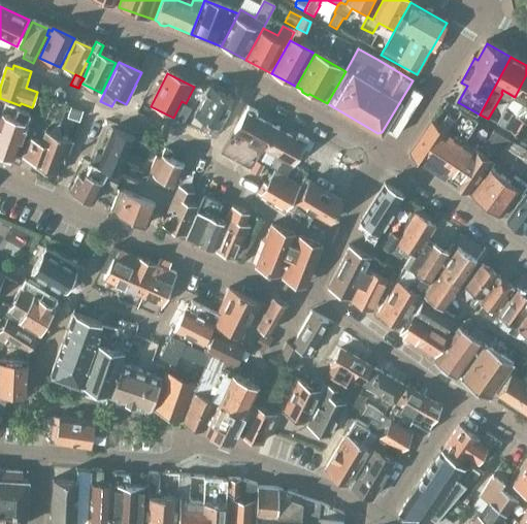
[(526,74),(515,97),(526,103),(518,118),(519,119),(511,132),(518,136),(526,119),(526,74)]
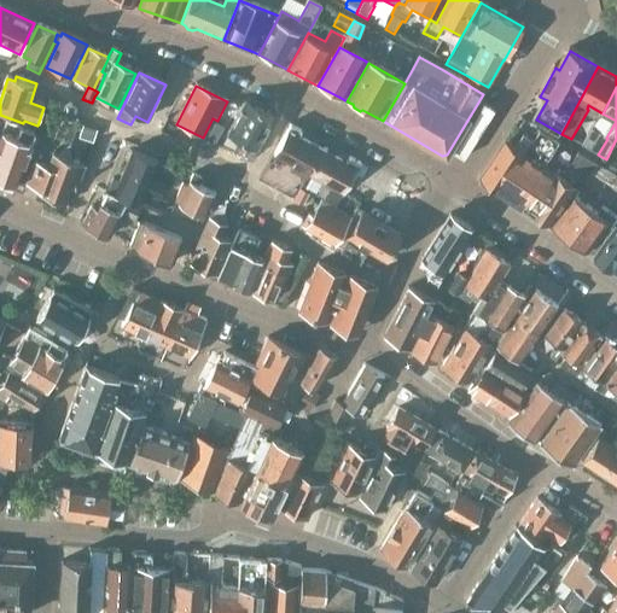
[(273,120),(244,104),(228,136),(240,142),(234,153),(251,162),(273,120)]
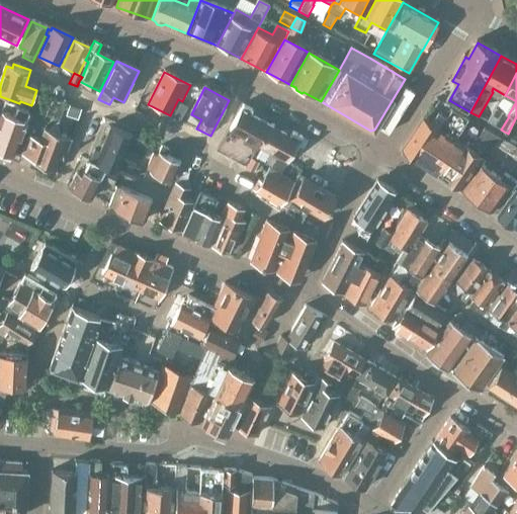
[(259,148),(270,127),(250,116),(253,111),(243,106),(230,132),(246,141),(244,145),(254,150),(256,147),(259,148)]
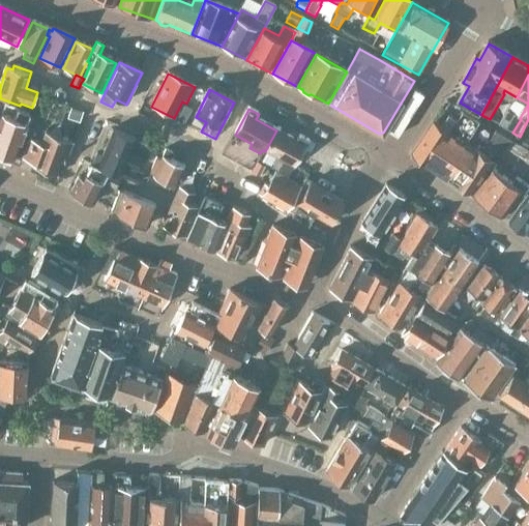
[(182,111),(177,122),(184,126),(189,115),(182,111)]
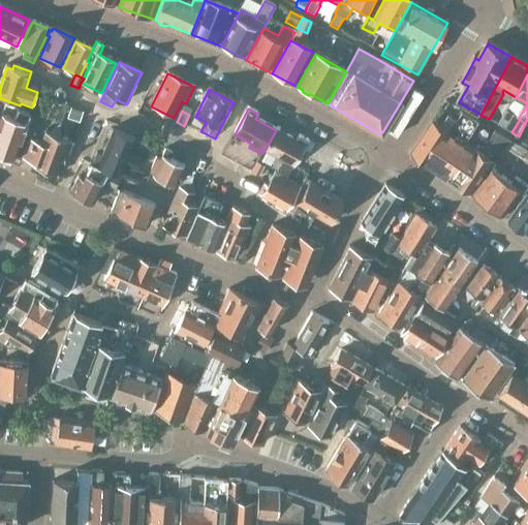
[(3,118),(0,125),(0,156),(14,161),(19,148),(19,147),(30,116),(18,112),(14,122),(3,118)]
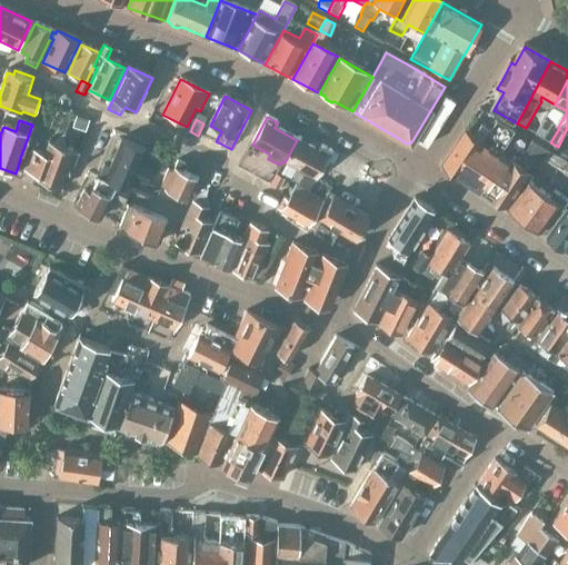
[(500,155),(501,156),(515,131),(499,121),(492,131),(484,125),(475,138),(467,132),(445,166),(482,191),(496,170),(492,168),(500,155)]
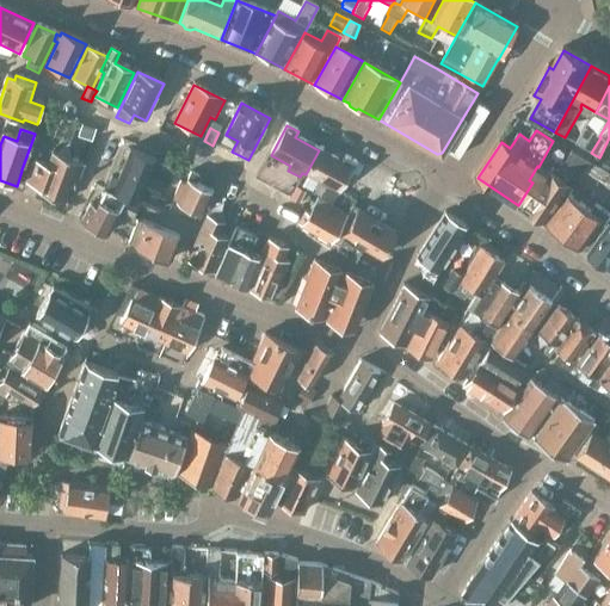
[(585,131),(578,144),(585,149),(592,136),(585,131)]
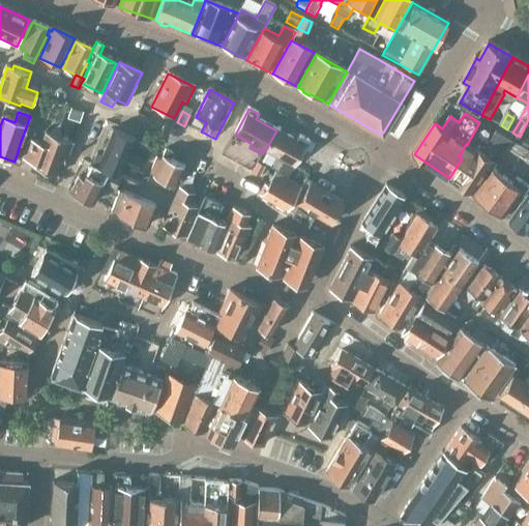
[(528,119),(520,137),(527,141),(528,138),(528,119)]
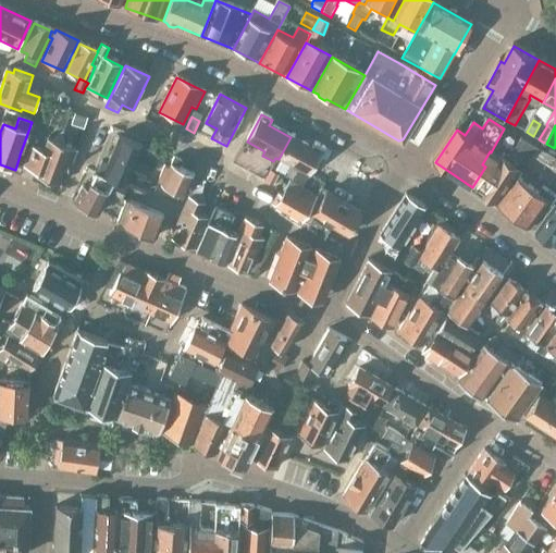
[(291,137),(279,159),(299,171),(309,176),(324,150),(325,149),(316,144),(312,149),(291,137)]
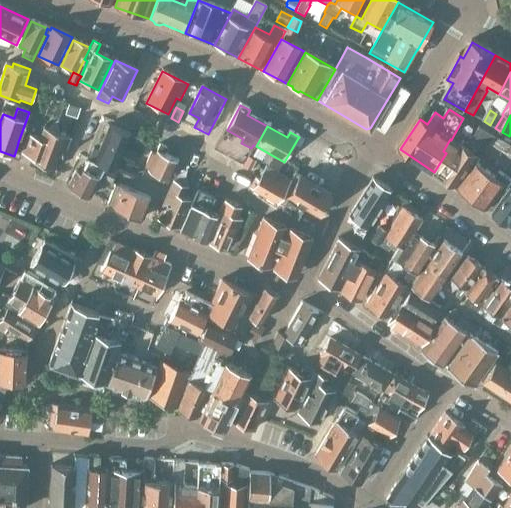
[(94,150),(90,160),(116,172),(118,173),(122,163),(131,167),(131,166),(136,153),(126,149),(131,136),(109,127),(99,152),(94,150)]
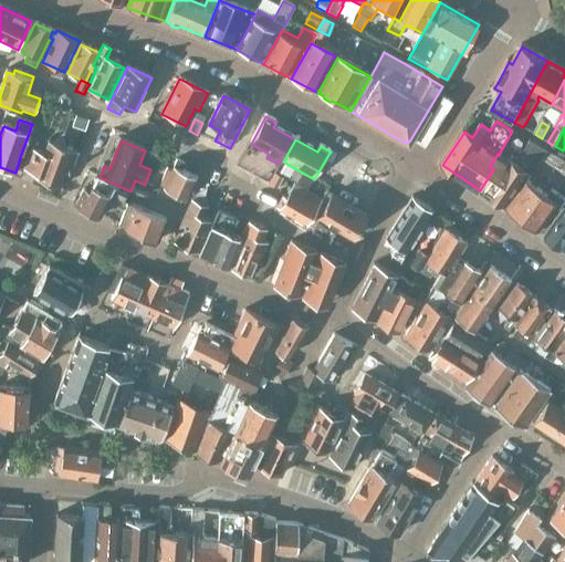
[(73,169),(79,154),(74,153),(74,152),(50,143),(44,155),(32,151),(28,162),(24,172),(37,176),(35,180),(61,189),(65,176),(70,178),(73,169)]
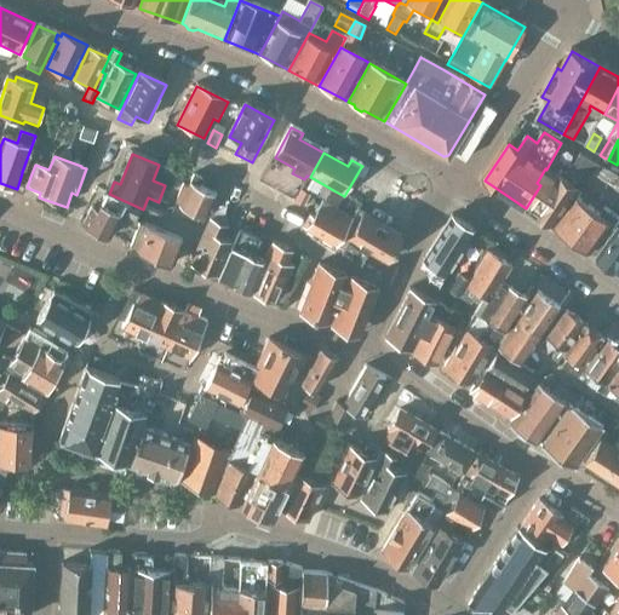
[(580,156),(572,170),(583,176),(573,188),(582,193),(583,194),(601,167),(580,156)]
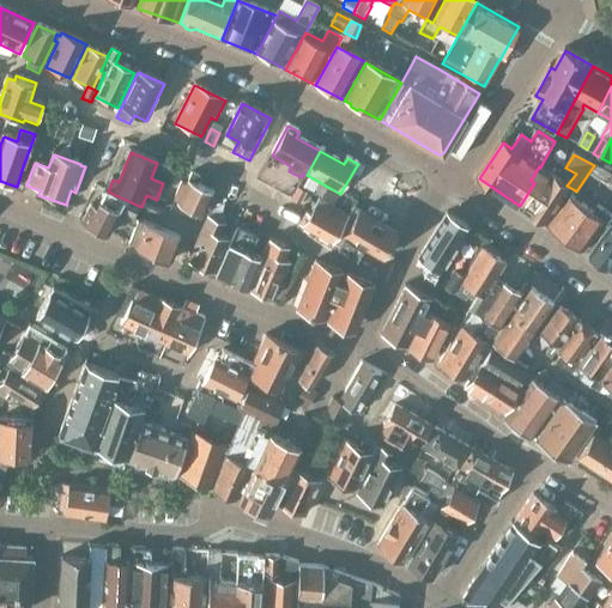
[(567,186),(540,168),(539,166),(531,181),(534,183),(520,206),(550,226),(571,198),(576,192),(575,192),(567,186)]
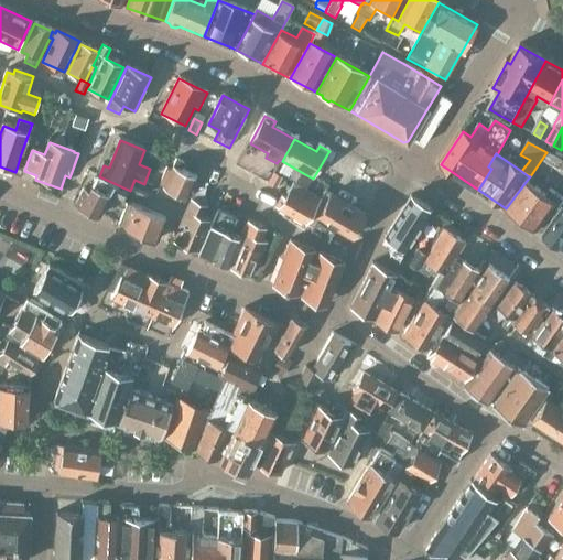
[(20,158),(15,172),(23,174),(24,171),(28,161),(20,158)]
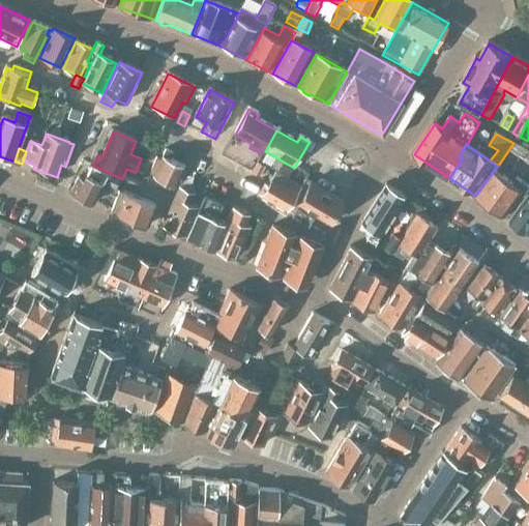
[(154,176),(153,177),(175,187),(184,168),(171,162),(173,154),(166,151),(160,162),(154,176)]
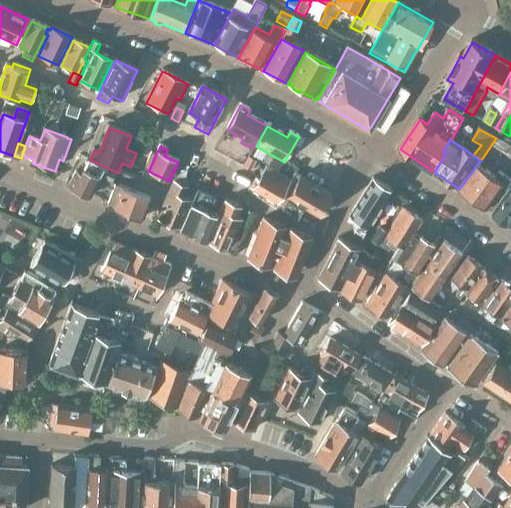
[(167,149),(165,156),(178,162),(181,156),(167,149)]
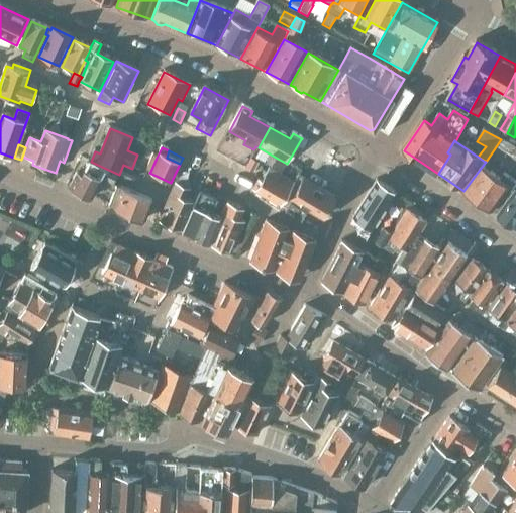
[(152,156),(146,170),(150,172),(157,158),(152,156)]
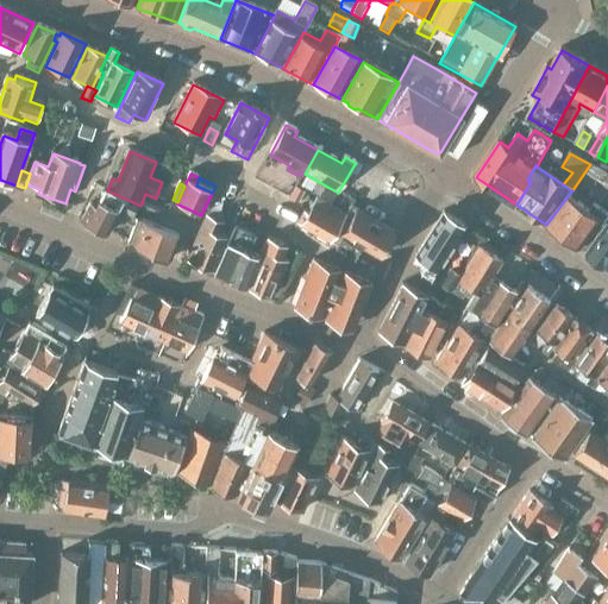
[(327,187),(320,201),(328,206),(338,193),(327,187)]
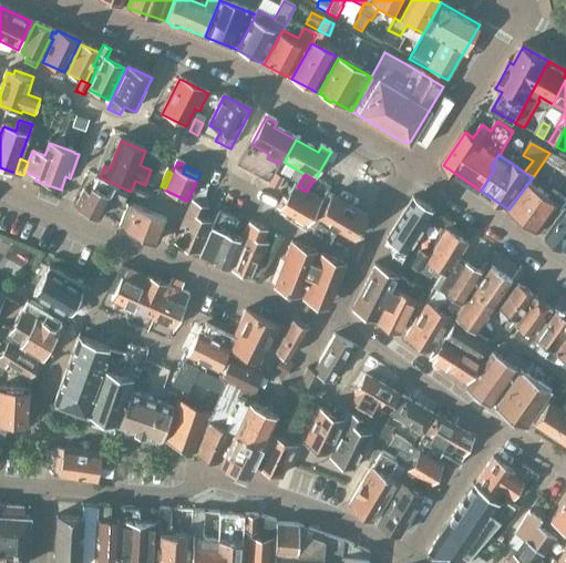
[(274,180),(269,187),(276,192),(277,192),(281,184),(284,180),(276,175),(274,180)]
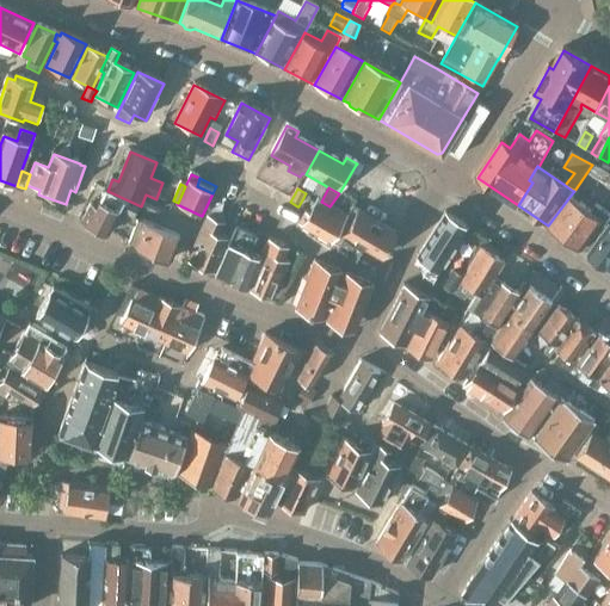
[(105,192),(99,204),(97,209),(92,206),(82,224),(109,237),(121,215),(118,214),(124,203),(105,192)]
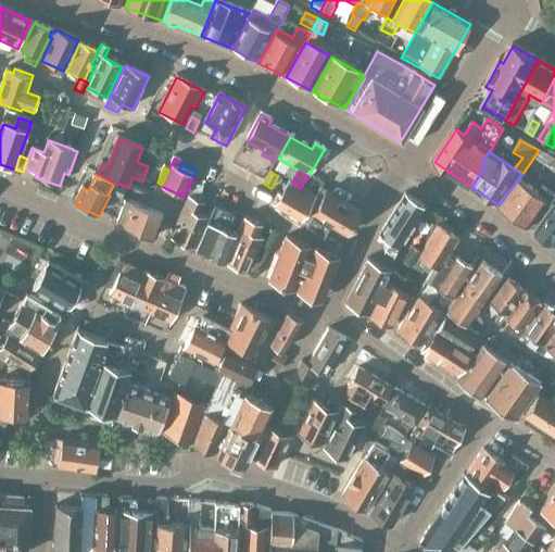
[(128,188),(144,196),(150,184),(142,180),(142,182),(133,177),(128,188)]
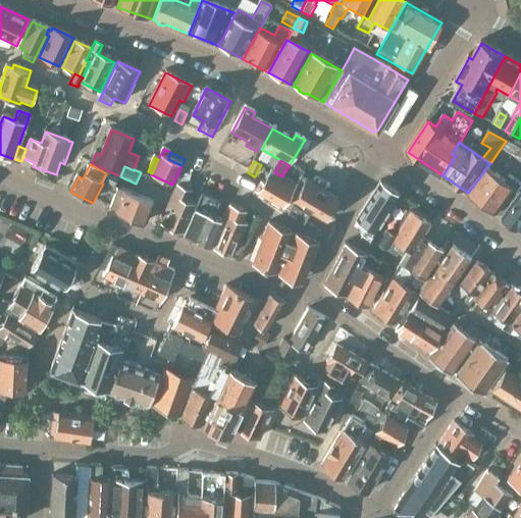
[(486,168),(468,193),(469,193),(472,196),(472,198),(476,202),(479,200),(489,208),(489,210),(493,214),(497,212),(498,213),(501,216),(517,194),(519,191),(520,188),(520,185),(510,176),(506,183),(486,168)]
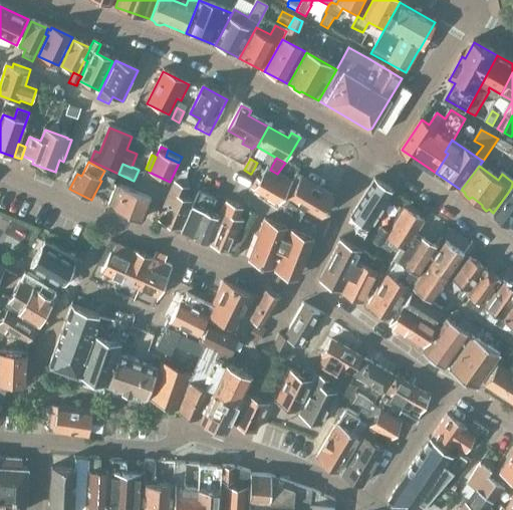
[(257,180),(251,191),(279,206),(283,208),(284,209),(295,191),(289,188),(292,183),(277,174),(270,170),(268,169),(267,168),(261,179),(259,182),(257,180)]
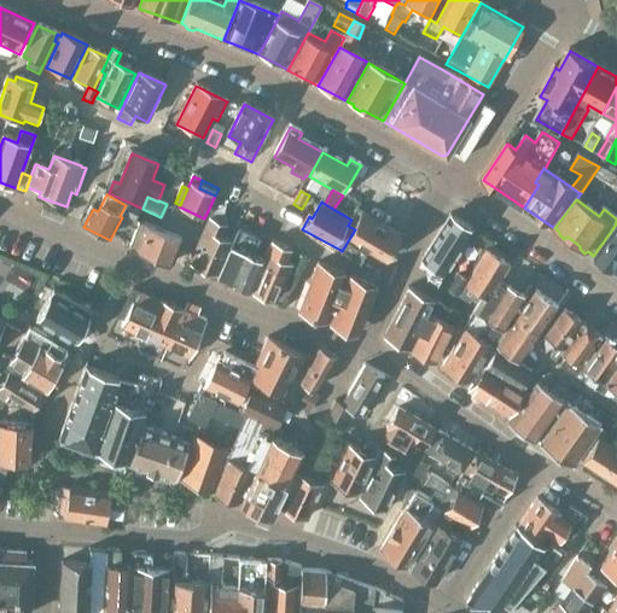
[(351,220),(348,226),(355,229),(362,215),(364,216),(365,214),(358,210),(351,220)]
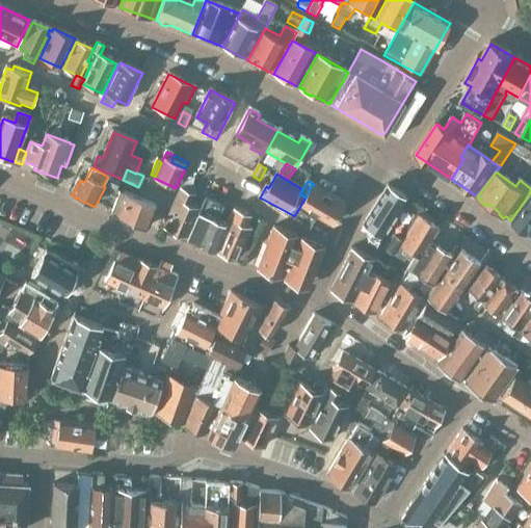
[(125,184),(121,193),(124,195),(124,194),(134,199),(137,189),(125,184)]
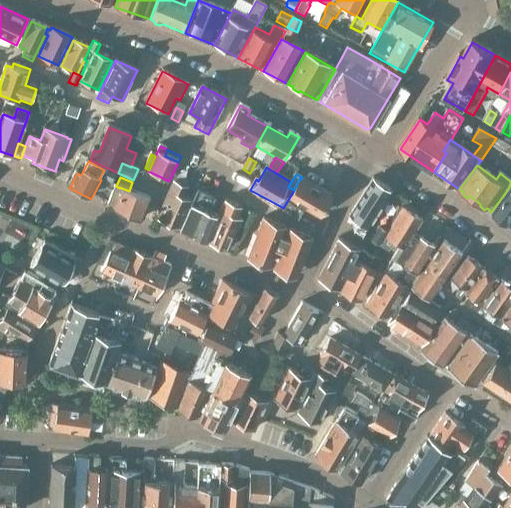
[(319,218),(331,197),(301,179),(300,178),(294,190),(283,208),(282,210),(297,219),(303,208),(319,218)]
